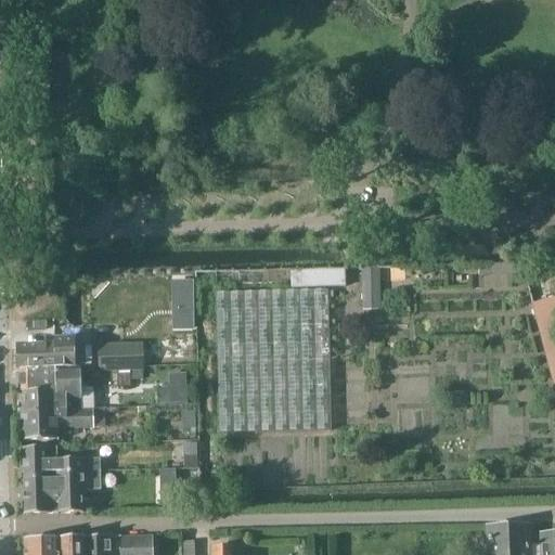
[(378,304),(377,280),(379,280),(399,280),(399,268),(377,268),(361,269),(362,305),(378,304)]
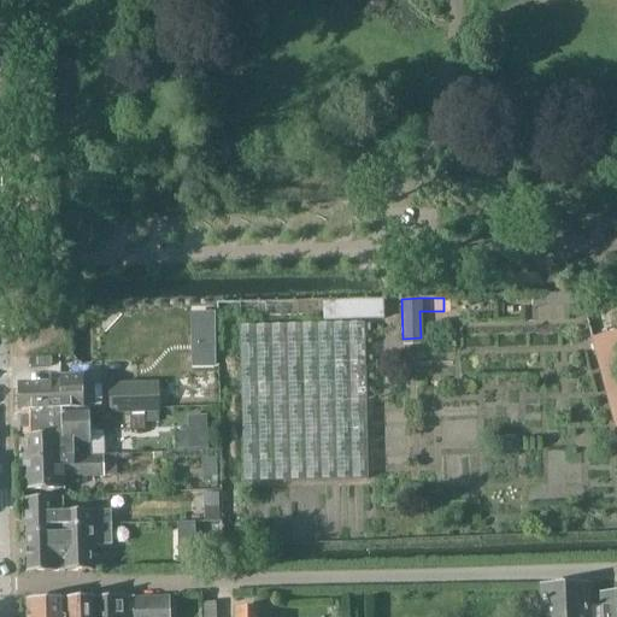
[(322,301),(322,319),(382,319),(381,300),(322,301)]
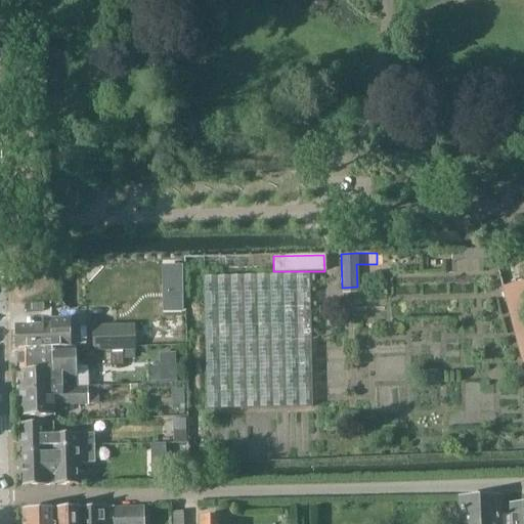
[(183,280),(183,276),(182,268),(165,269),(165,277),(165,281),(183,280)]
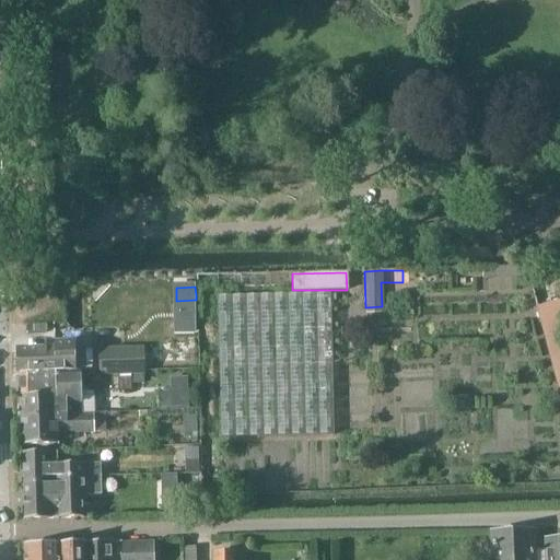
[(292,292),(217,293),(217,299),(219,434),(331,433),(329,299),(329,291),(292,292)]
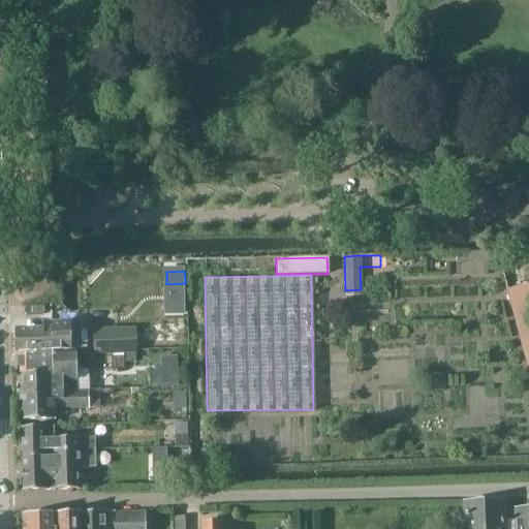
[(528,371),(528,286),(507,292),(528,371)]
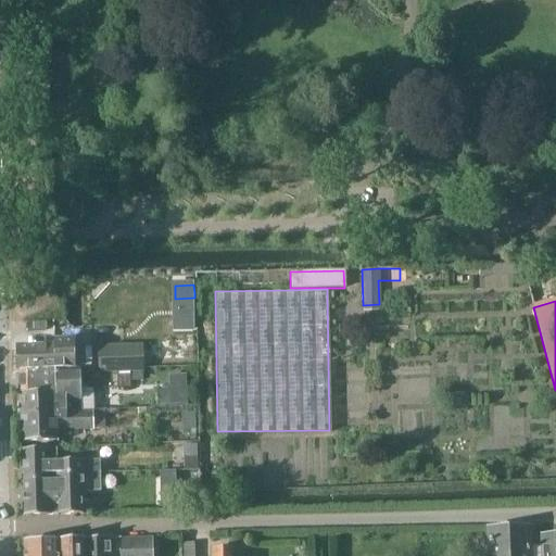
[(20,374),(57,373),(74,371),(73,344),(55,344),(55,350),(19,351),(20,374)]
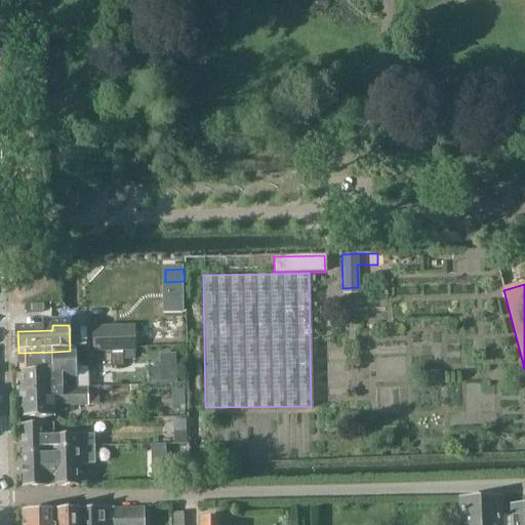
[(91,355),(102,354),(105,354),(116,354),(123,354),(134,353),(133,327),(90,328),(91,355)]
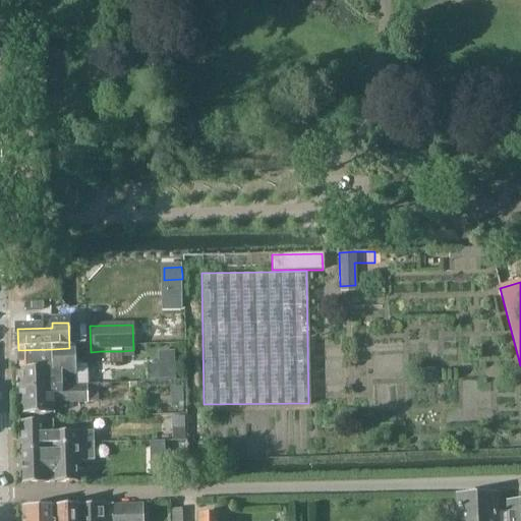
[(19,389),(75,388),(75,375),(74,348),(69,348),(53,349),(53,369),(18,370),(18,379),(17,379),(17,389),(19,389)]
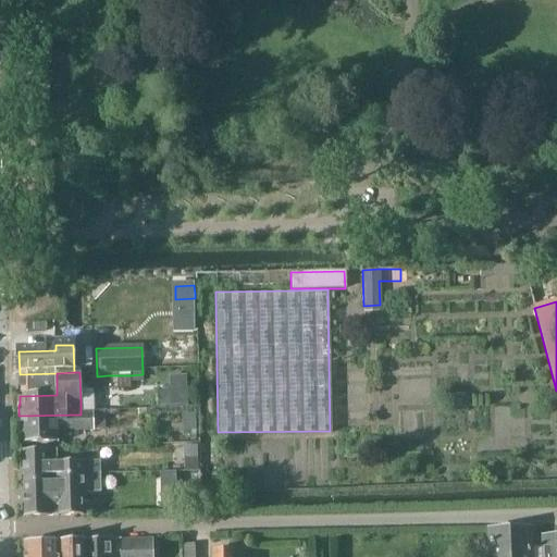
[(20,396),(57,395),(57,373),(20,374),(20,396)]
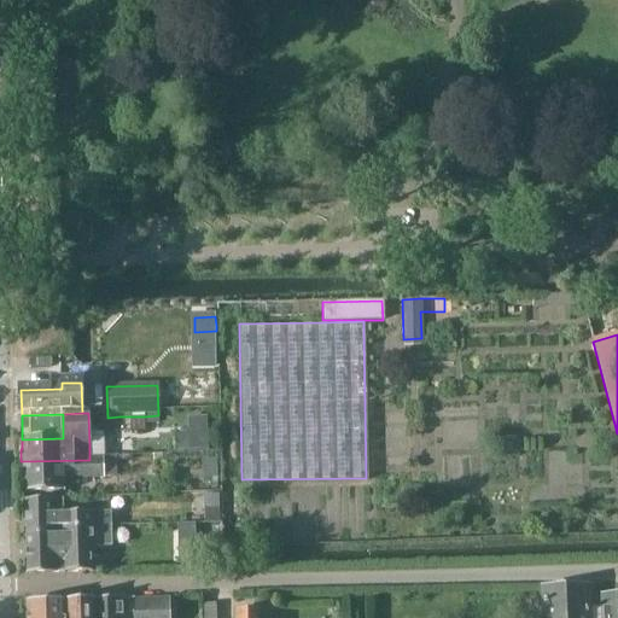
[(136,417),(123,417),(124,432),(146,432),(145,417),(136,417)]
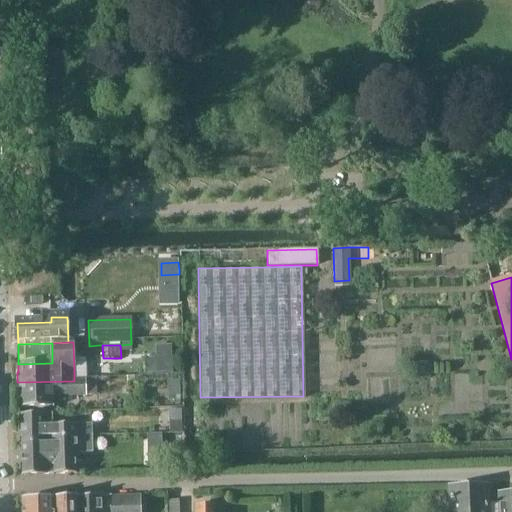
[(19,409),(54,408),(54,398),(86,397),(85,380),(74,381),(19,382),(19,409)]
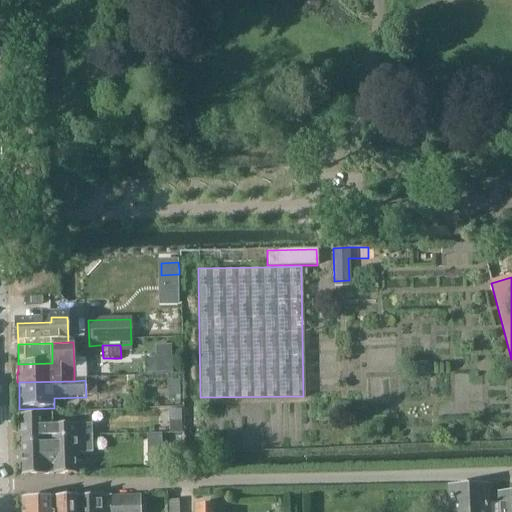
[(183,410),(170,411),(171,421),(183,421),(183,410)]
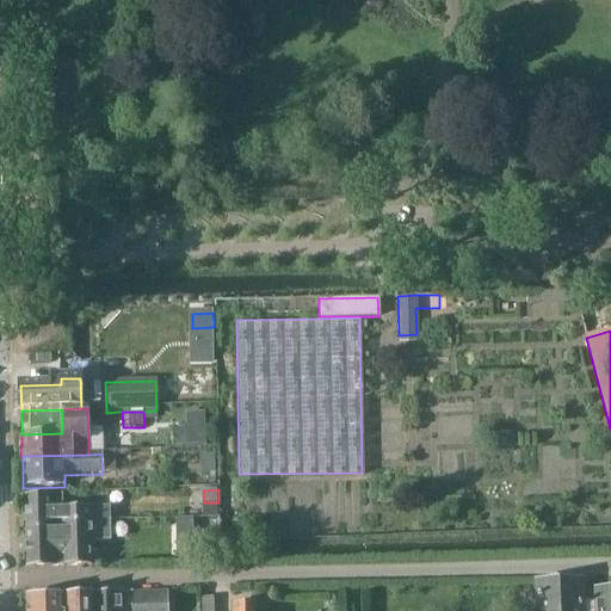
[(63,510),(63,495),(23,497),(25,532),(65,531),(63,522),(110,520),(110,508),(63,510)]
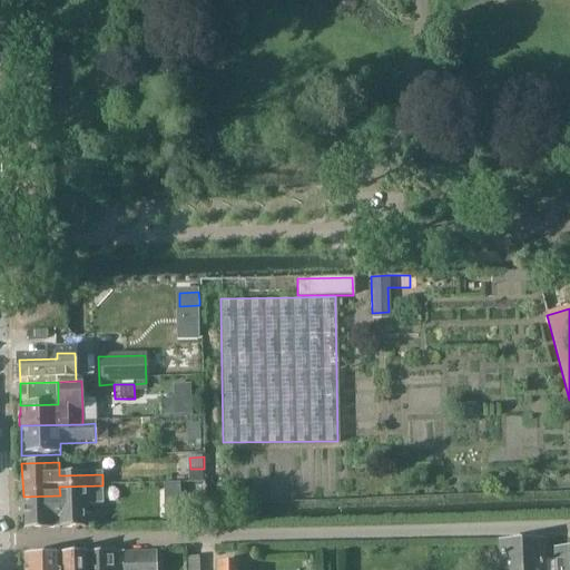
[(180,484),(164,484),(164,498),(180,498),(180,484)]
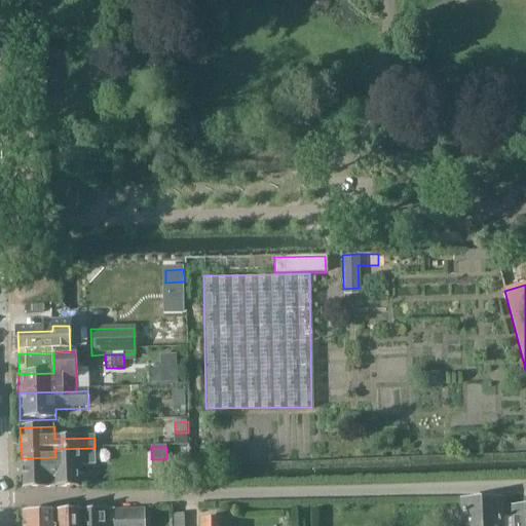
[(76,475),(76,465),(96,465),(95,448),(54,449),(55,457),(22,458),(23,489),(85,487),(84,474),(76,475)]
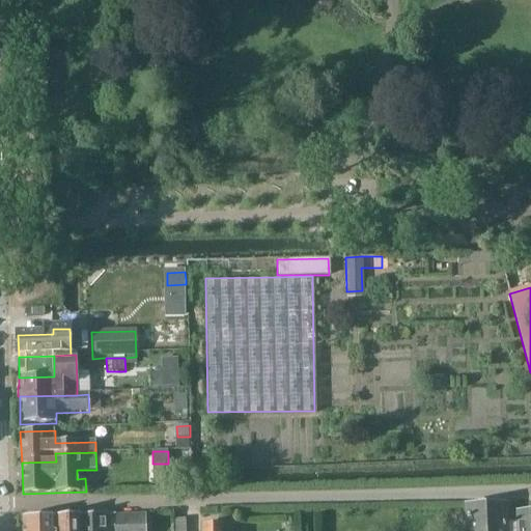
[(505,527),(504,505),(467,507),(468,530),(530,530),(530,512),(516,513),(518,527),(505,527)]
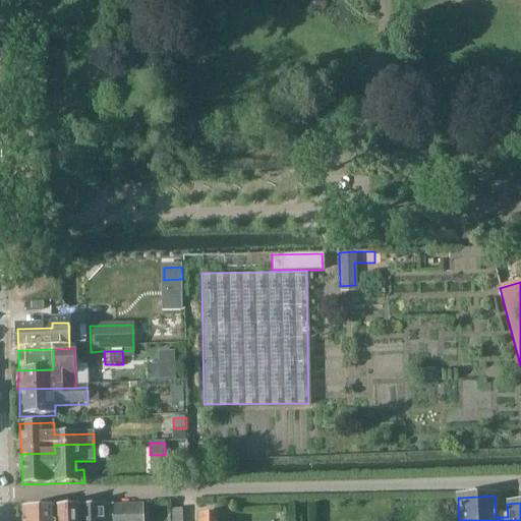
[(79,520),(80,506),(55,507),(55,520),(79,520)]
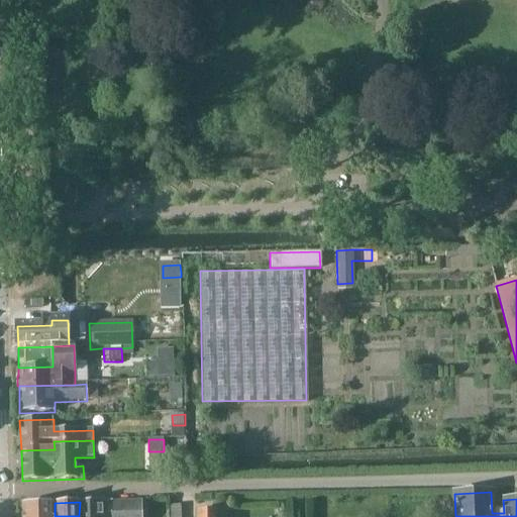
[(81,503),(80,502),(79,516),(112,516),(112,505),(112,502),(107,502),(81,503)]
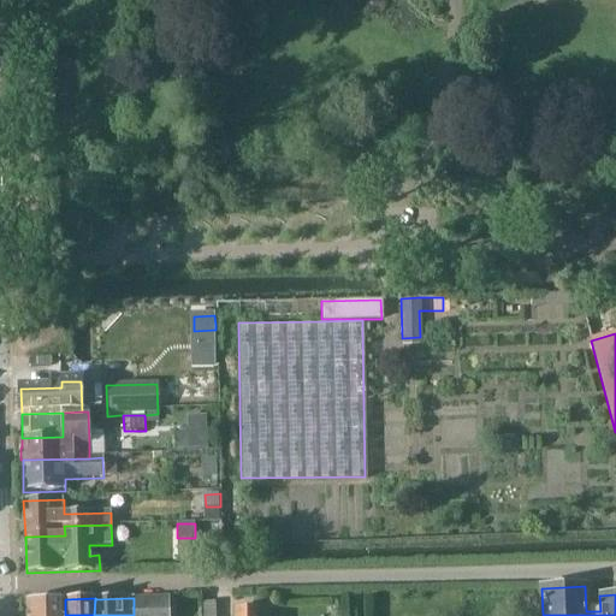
[(65,615),(65,599),(27,600),(27,615),(65,615)]
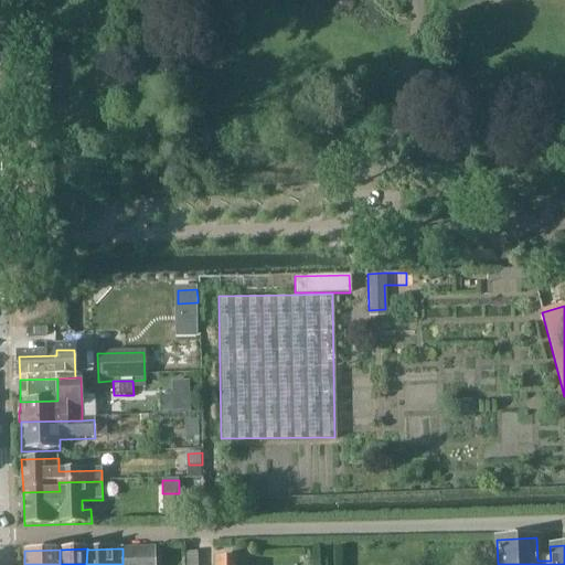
[(156,551),(123,552),(123,564),(156,564),(156,554),(156,551)]
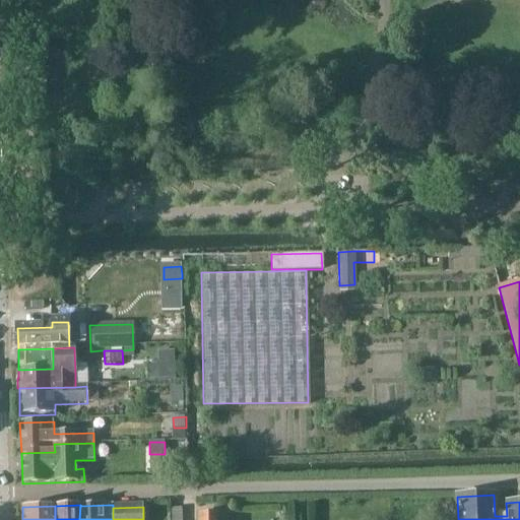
[(182,519),(182,510),(170,510),(170,519),(182,519)]
